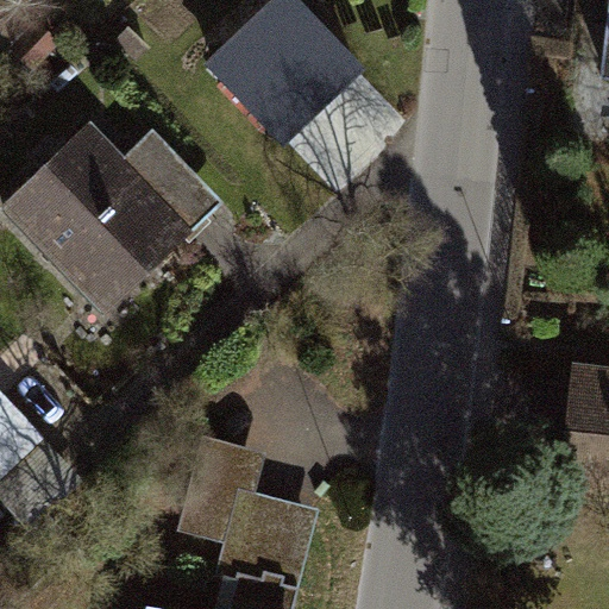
[(301,0),(269,0),(203,63),(284,148),(368,69),(301,0)]
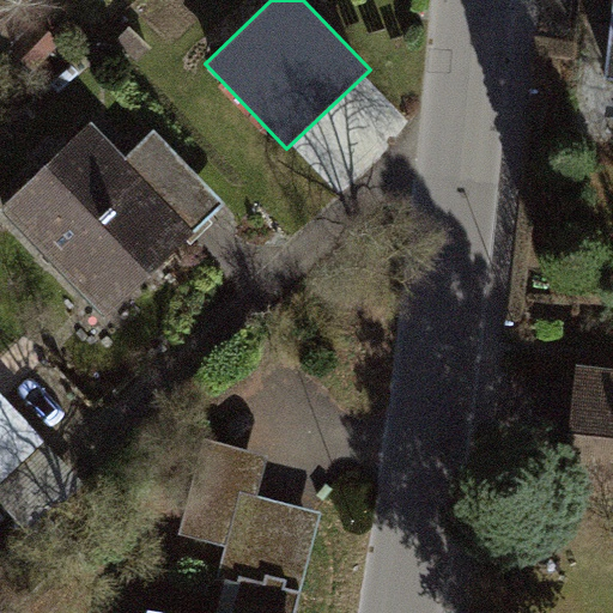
[(612,0),(595,0),(586,82),(612,85),(612,0)]
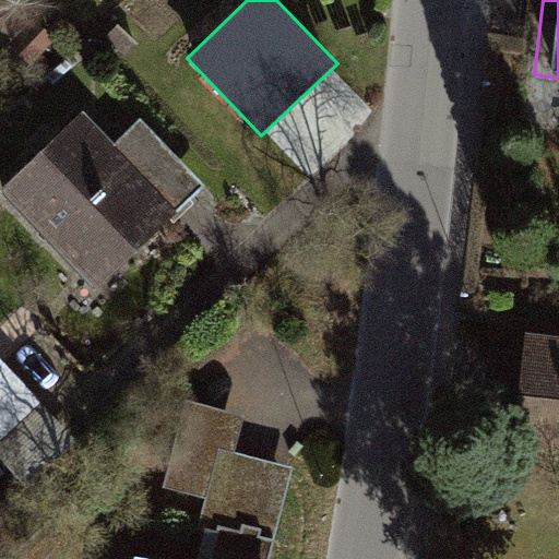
[(185,222),(88,107),(3,178),(99,293),(185,222)]
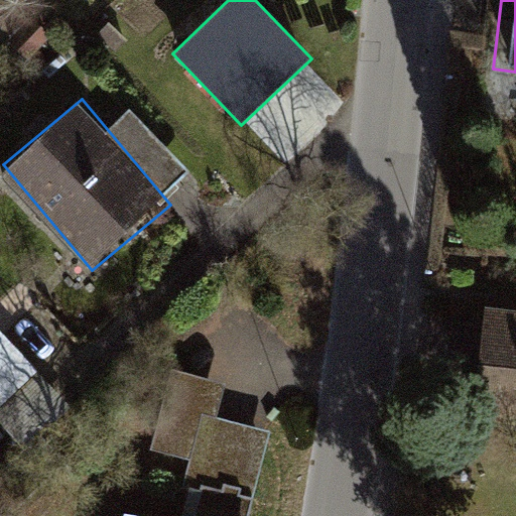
[(515,312),(490,310),(477,441),(515,445),(515,312)]
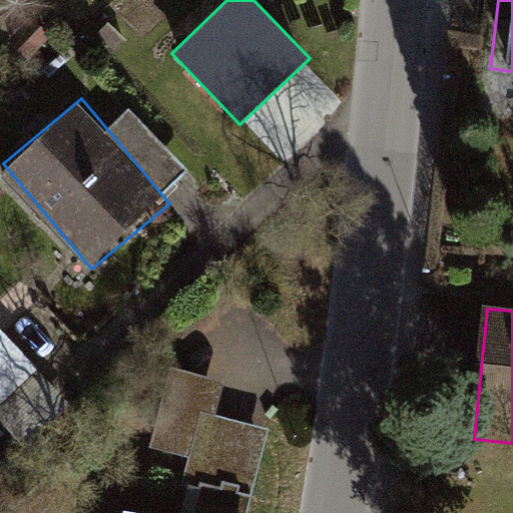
[(0,370),(15,358),(0,341),(0,370)]
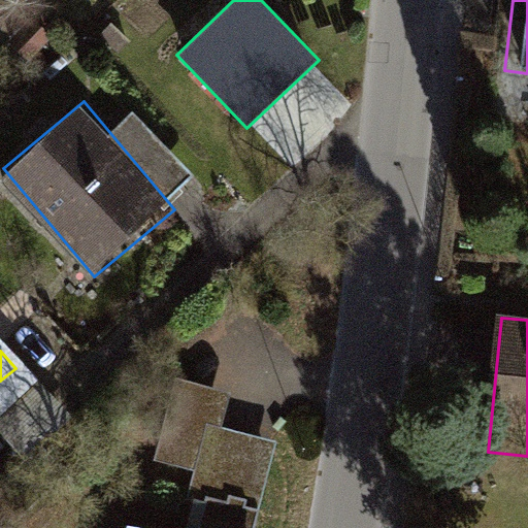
[(162,457),(197,465),(212,402),(178,394),(162,457)]
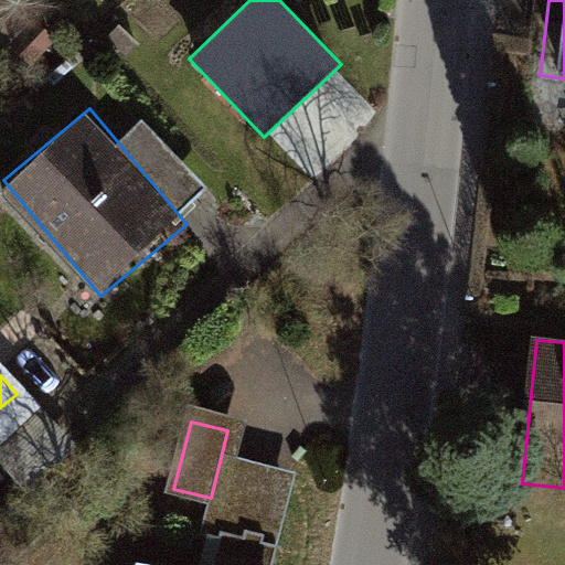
[(217,564),(267,564),(288,486),(251,476),(233,540),(225,537),(217,564)]
